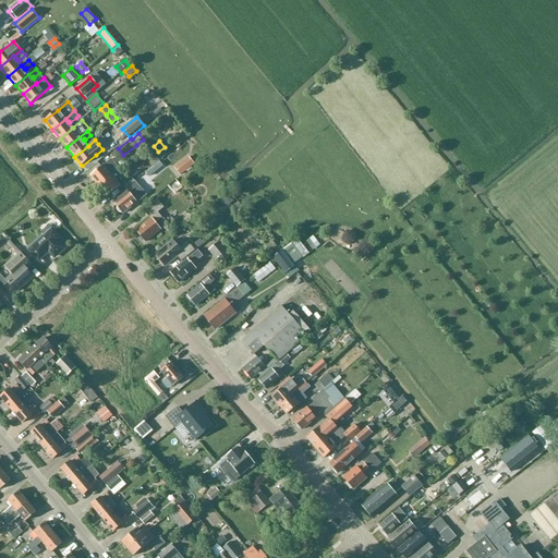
[(189,156),(174,168),(180,176),(195,164),(189,156)]
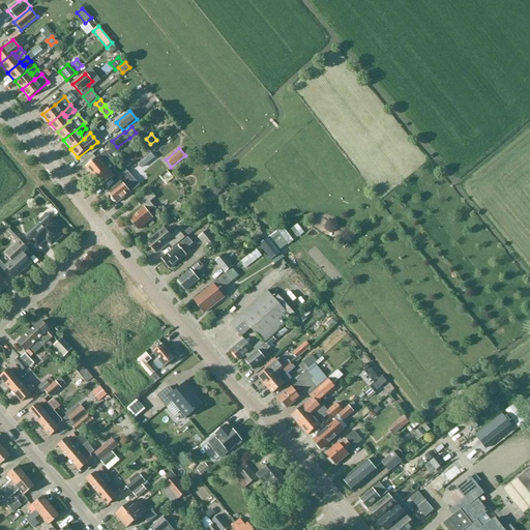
[(113,160),(109,156),(106,151),(98,157),(86,168),(94,177),(107,167),(113,163),(112,162),(113,160)]
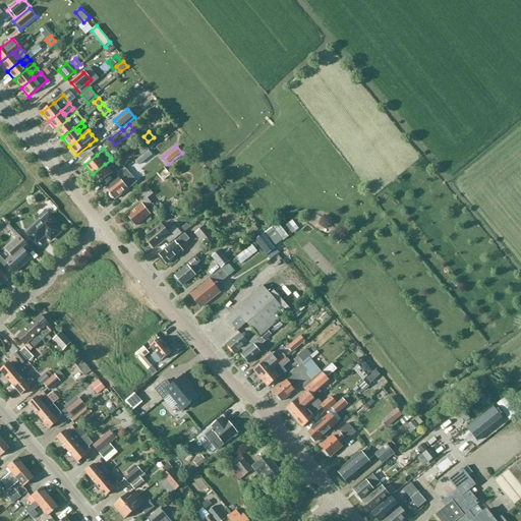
[(113,173),(109,169),(114,164),(111,160),(105,164),(93,174),(101,184),(113,173)]
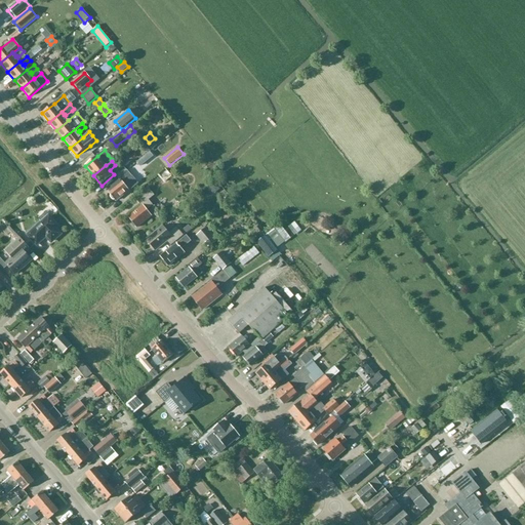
[(127,171),(126,169),(123,166),(114,172),(118,177),(119,177),(127,171)]
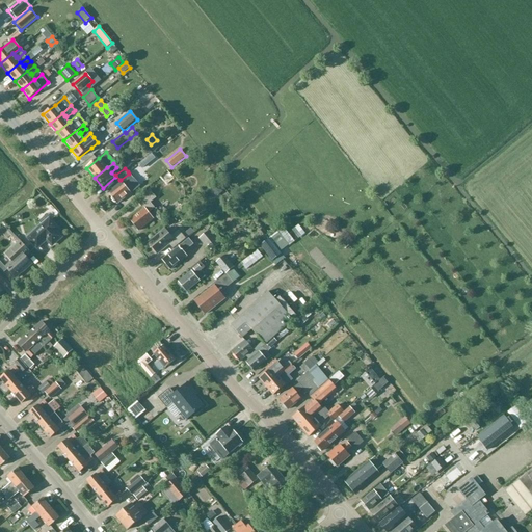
[(122,182),(108,192),(116,204),(139,185),(129,174),(121,180),(120,180),(122,182)]
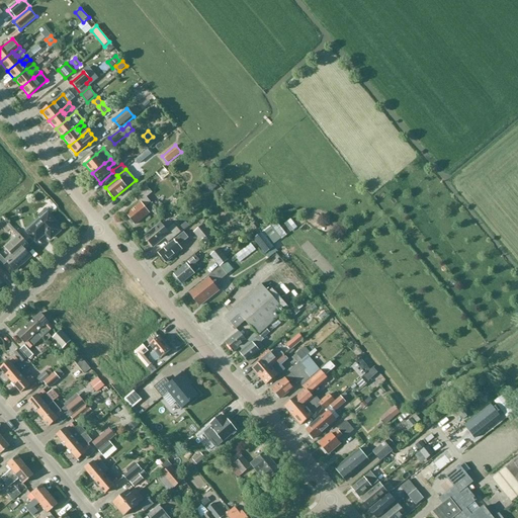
[(216,185),(212,181),(206,186),(209,190),(216,185)]
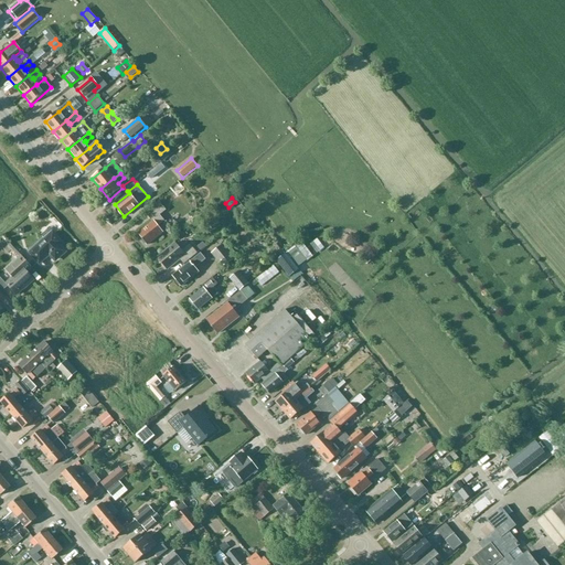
[(148,245),(163,233),(159,227),(164,222),(160,216),(167,211),(160,203),(147,213),(153,222),(138,234),(148,245)]
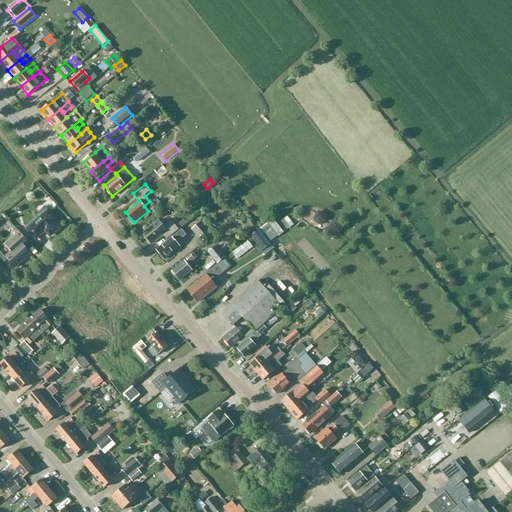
[(41,218),(28,230),(36,239),(45,231),(50,236),(59,228),(54,223),(56,221),(48,212),(44,207),(37,213),(39,215),(41,218)]
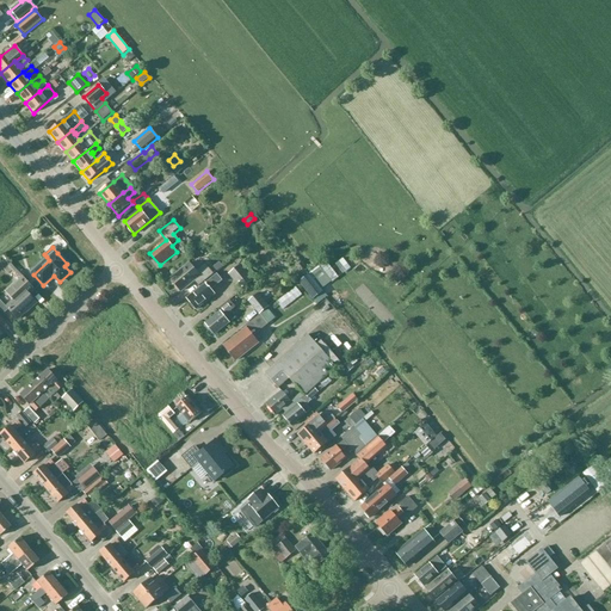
[(343,259),(335,264),(343,275),(351,269),(343,259)]
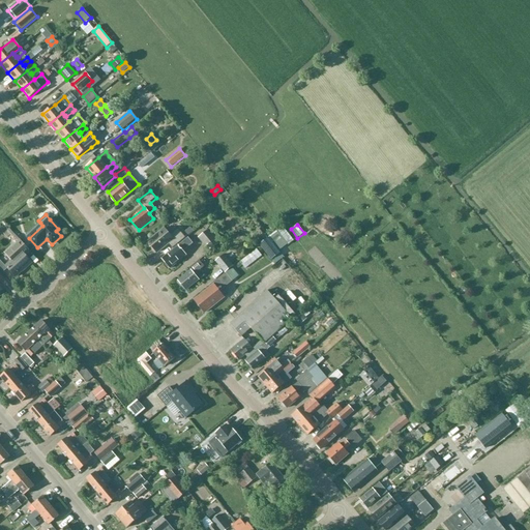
[(209,252),(224,240),(212,227),(199,238),(209,252)]
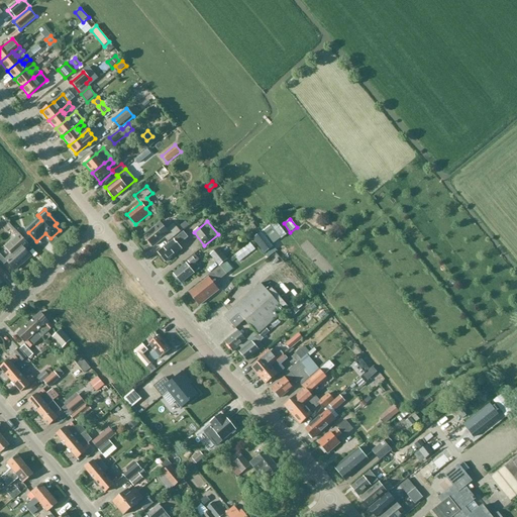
[(170,243),(182,233),(175,225),(167,232),(162,225),(145,238),(154,247),(166,238),(170,243)]
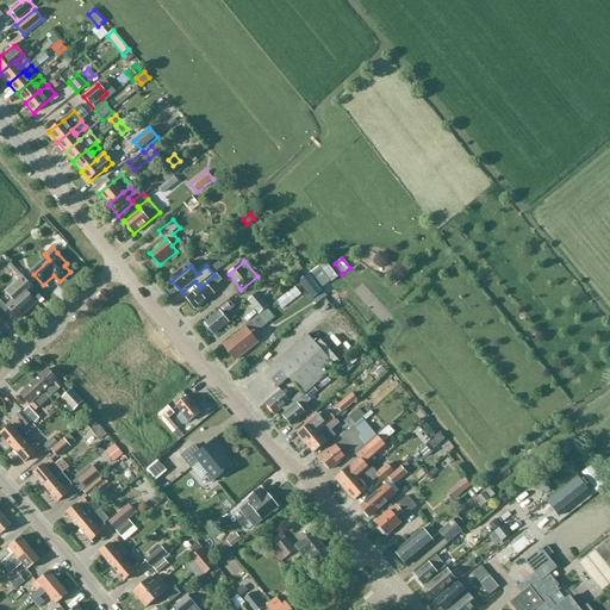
[(316,304),(328,296),(309,273),(298,282),(316,304)]
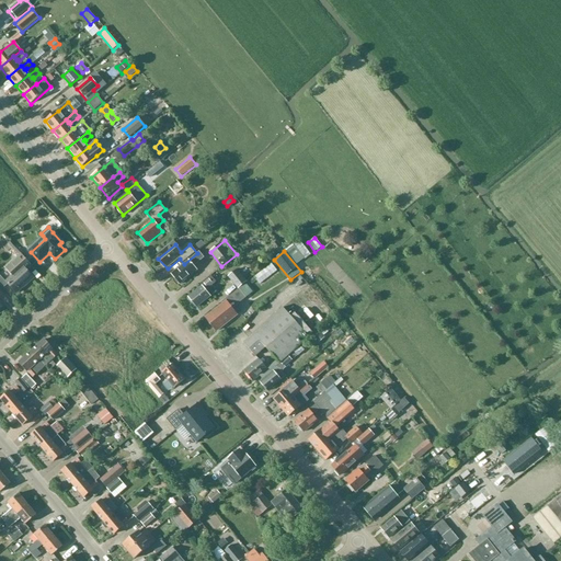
[(197,253),(184,264),(171,275),(180,285),(198,270),(195,266),(205,258),(199,252),(197,253)]
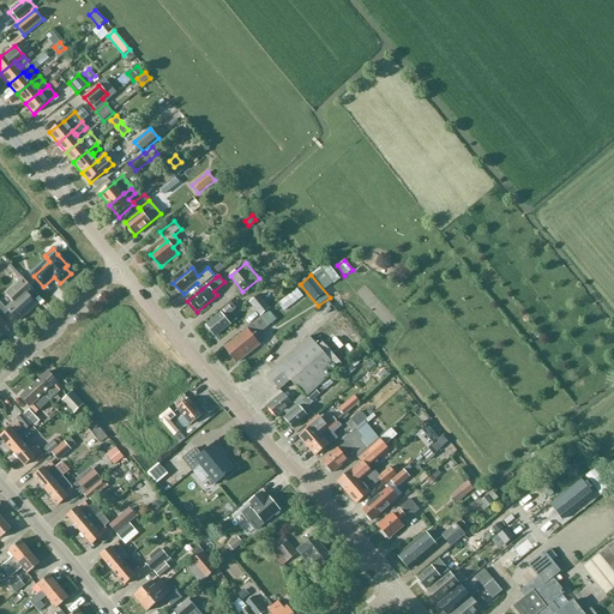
[(0,301),(0,311),(4,315),(8,312),(18,321),(37,305),(29,296),(35,292),(24,280),(23,278),(20,280),(6,294),(14,302),(6,308),(0,301)]
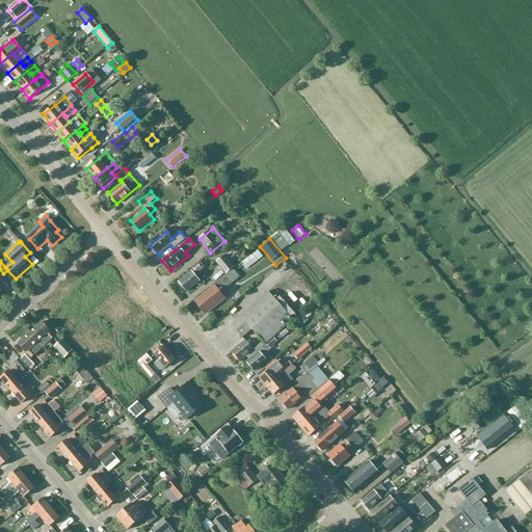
[(238,262),(243,269),(256,261),(251,254),(238,262)]
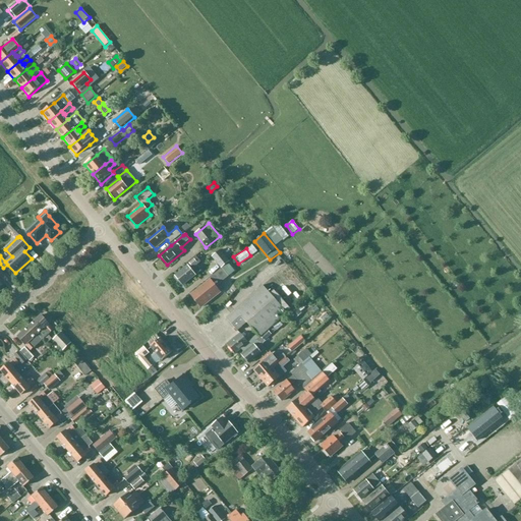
[(230,263),(229,262),(220,250),(212,257),(221,269),(228,263),(228,264),(230,263)]
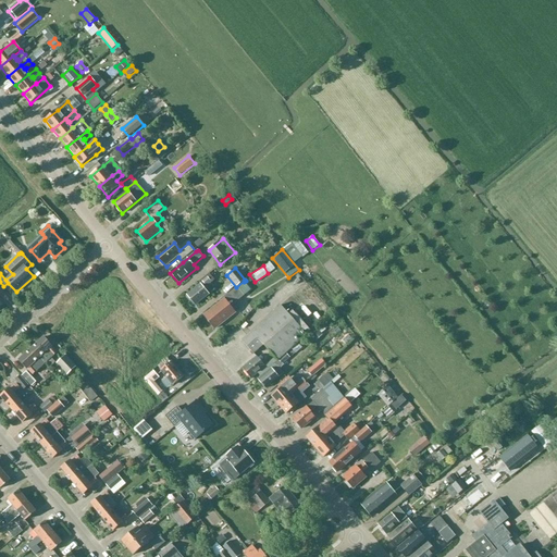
[(196,305),(215,291),(211,284),(214,281),(209,274),(199,283),(200,285),(187,295),(196,305)]
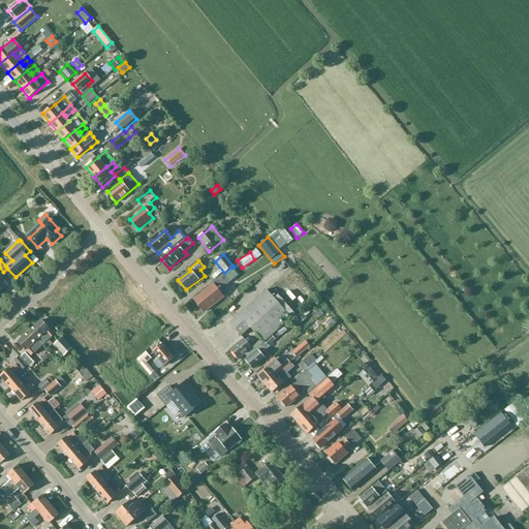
[(239,276),(231,268),(231,267),(224,273),(212,283),(213,285),(194,300),(205,313),(224,297),(220,291),(232,281),(239,276)]
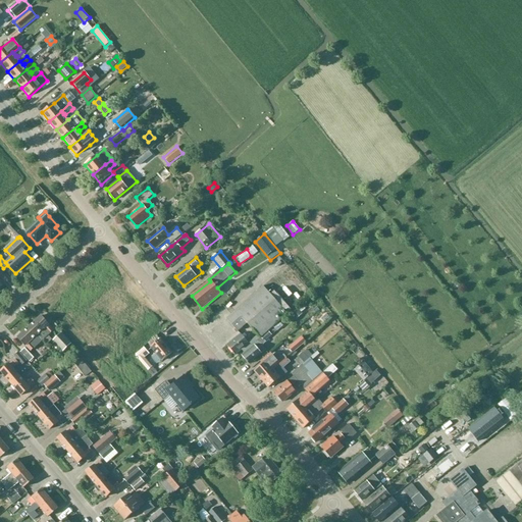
[(274,291),(270,295),(263,286),(226,319),(238,331),(247,324),(258,335),(261,338),(280,321),(288,315),(288,314),(292,310),(274,291)]
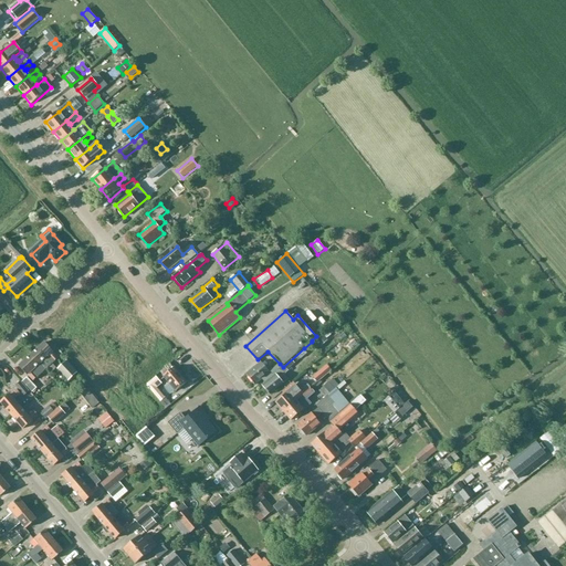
[(326,338),(322,333),(315,338),(320,344),(326,338)]
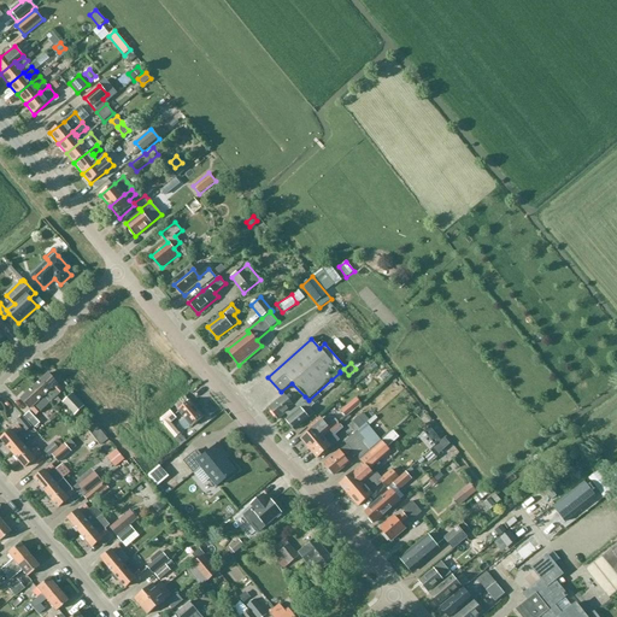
[(58,385),(59,385),(48,372),(34,386),(50,404),(58,395),(63,391),(58,385)]
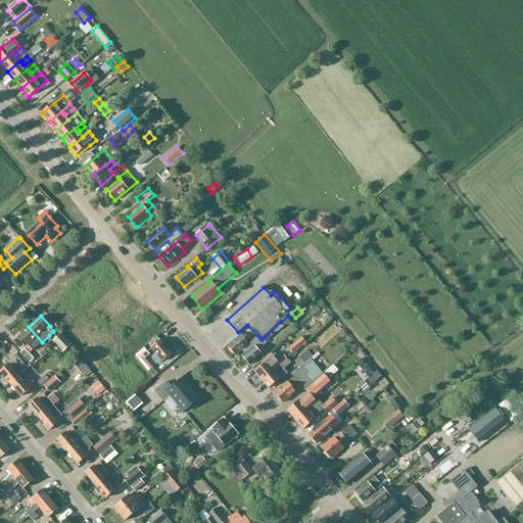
[(266,342),(284,326),(281,322),(262,339),(245,353),(242,357),(249,365),(267,351),(263,347),(267,343),(267,342),(266,342)]
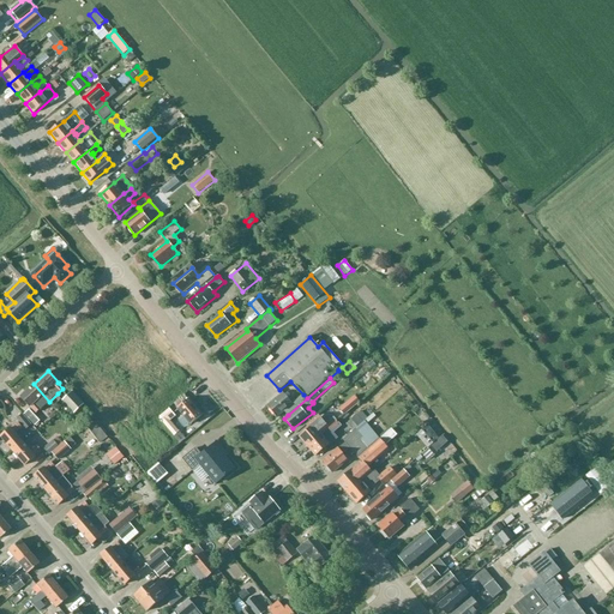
[(36,414),(49,402),(34,384),(20,397),(31,408),(36,414)]
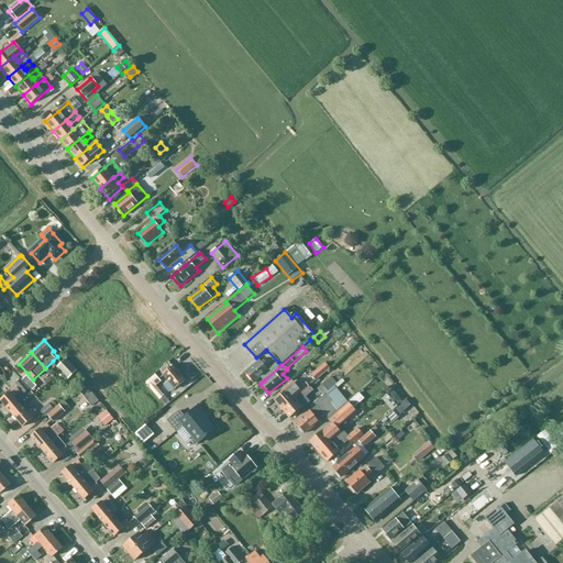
[(57,367),(68,379),(77,371),(66,359),(57,367)]
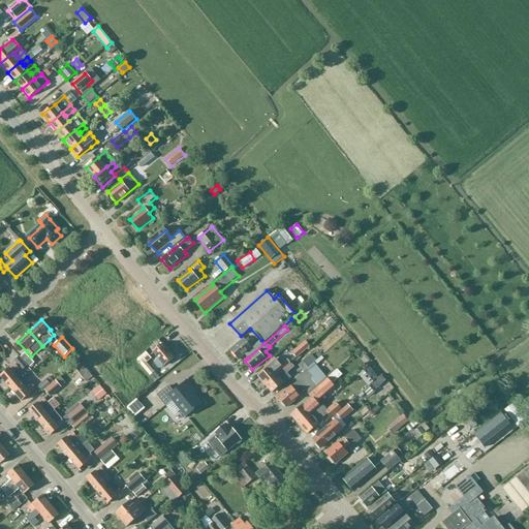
[(251,341),(248,344),(244,339),(230,350),(239,360),(245,354),(248,358),(265,343),(261,340),(255,345),(251,341)]
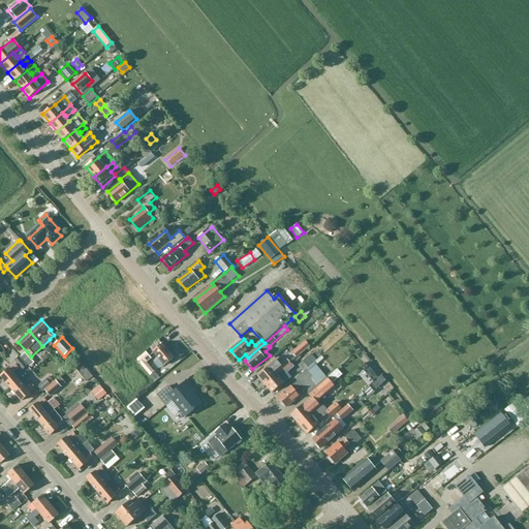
[(306,341),(292,352),(297,358),(310,346),(306,341)]
